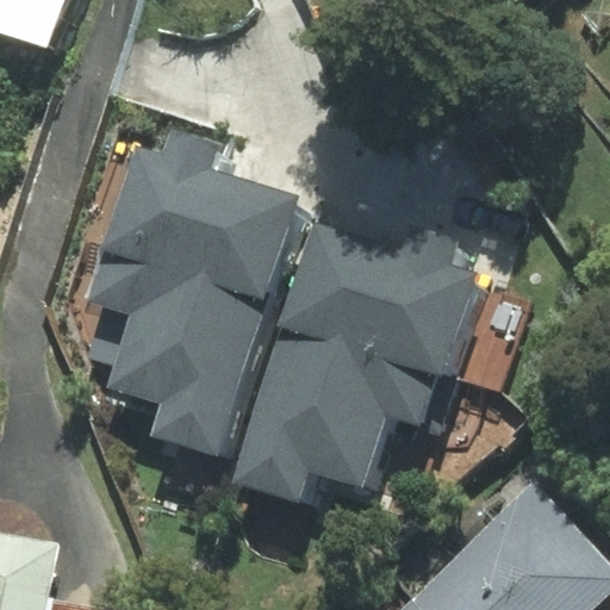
[(61,0),(0,0),(0,30),(45,47),(61,0)]
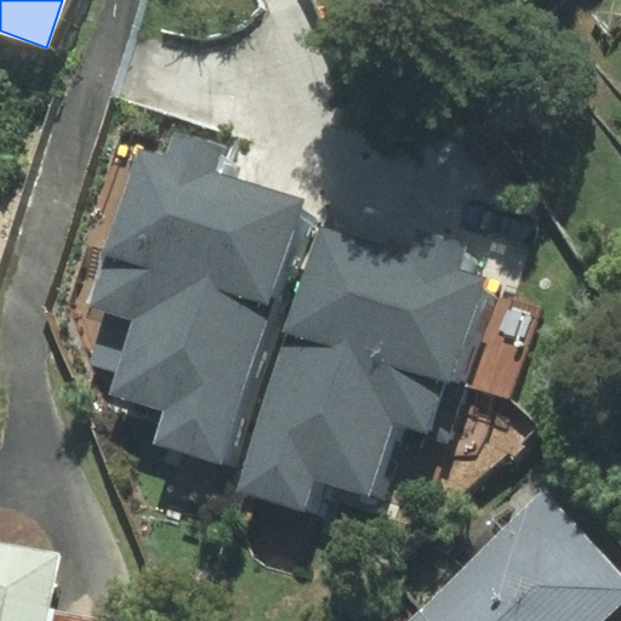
[(221,463),(303,199),(216,172),(223,148),(172,132),(165,158),(136,149),(89,305),(107,311),(90,364),(115,371),(108,392),(163,409),(153,443),(221,463)]
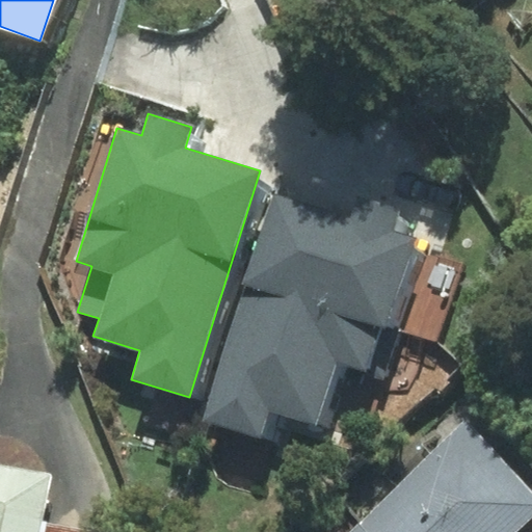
[(350,214),(273,191),(205,418),(259,433),(266,410),(316,425),(336,361),(374,372),(415,238),(393,232),(401,206),(356,192),(350,214)]
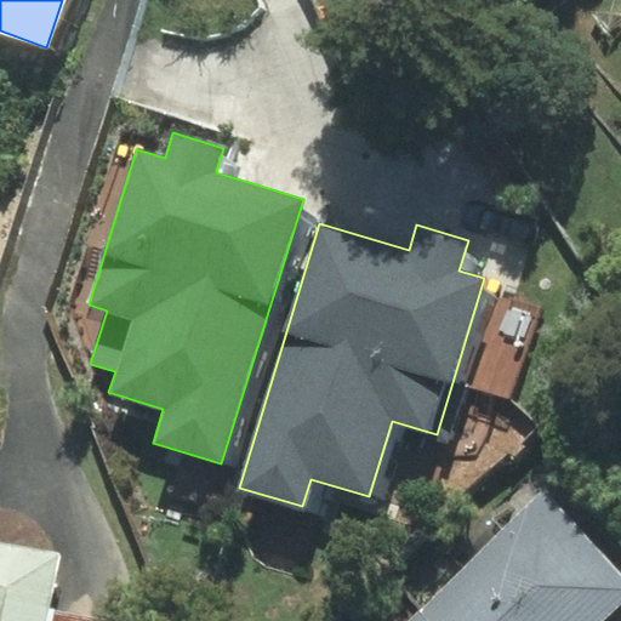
[(420,616),(423,620),(620,620),(620,550),(560,485),(420,616)]
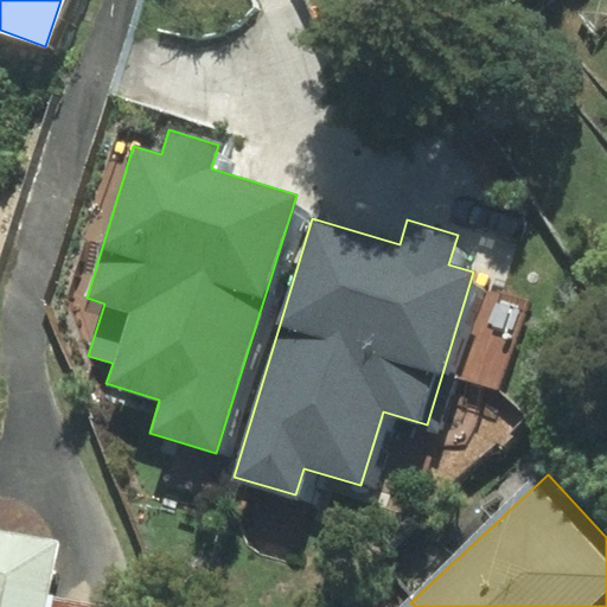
[(55,545),(0,534),(0,606),(40,606),(44,595),(55,545)]
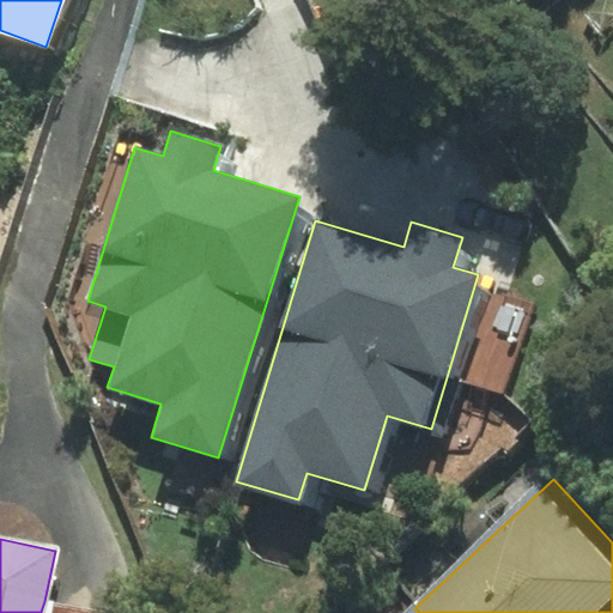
[(41,612),(107,612),(44,601),(41,612)]
